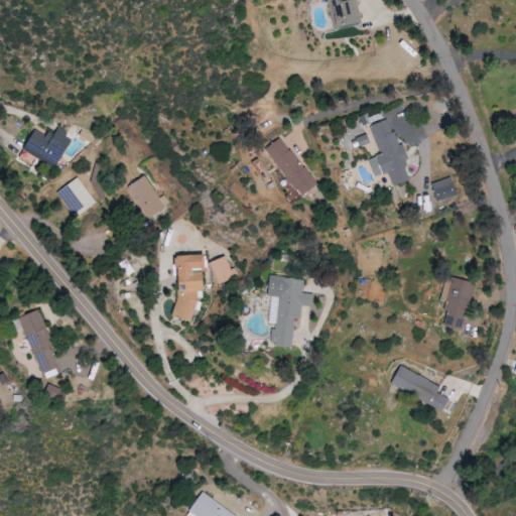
[(363,24),(358,0),(330,0),(336,29),(363,24)]
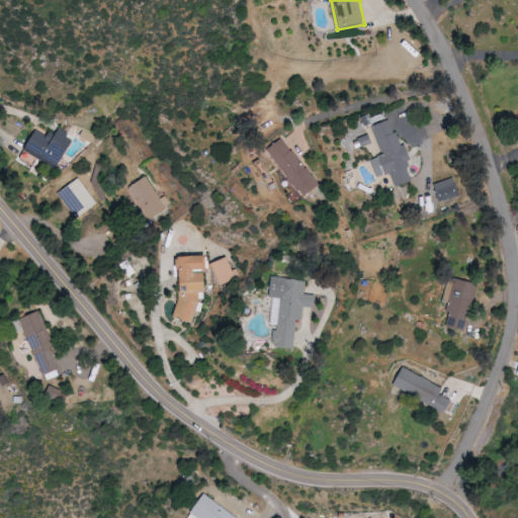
[(383,156),(372,160),(378,178),(392,173),(397,187),(414,181),(407,161),(413,159),(408,145),(401,147),(392,120),(373,126),(383,156)]
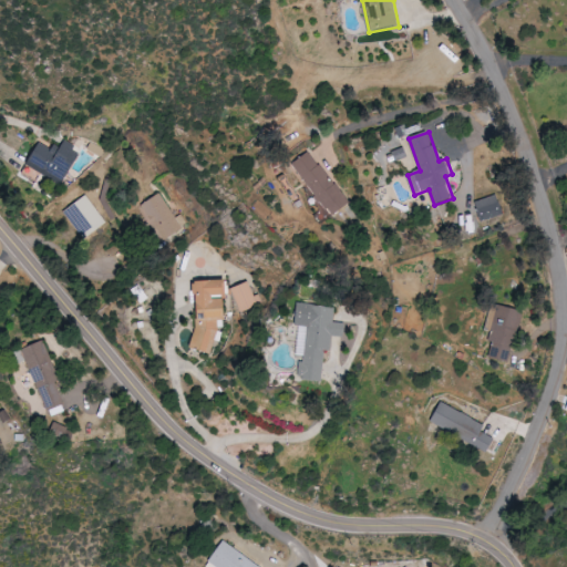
[(41,141),(28,167),(64,185),(82,151),(64,142),(60,151),(41,141)]
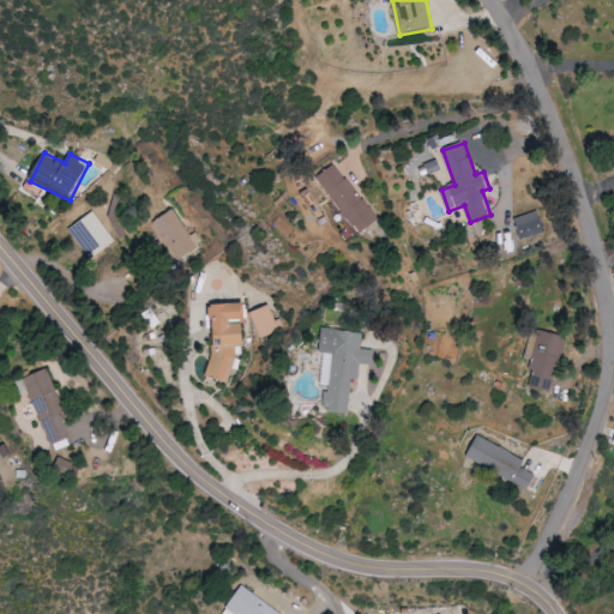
[(355,235),(375,224),(339,163),(320,175),(355,235)]
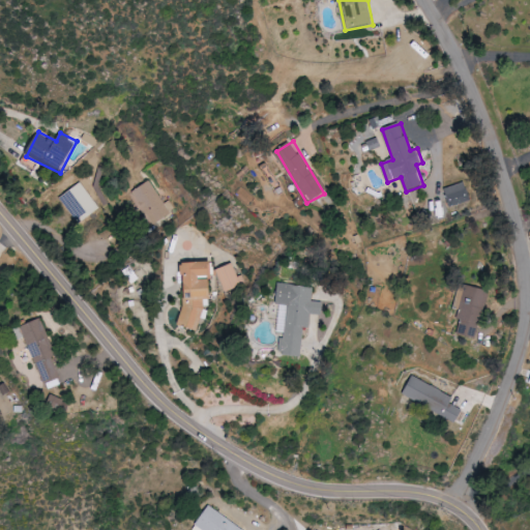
[(176,212),(170,201),(164,204),(152,181),(135,189),(152,224),(176,212)]
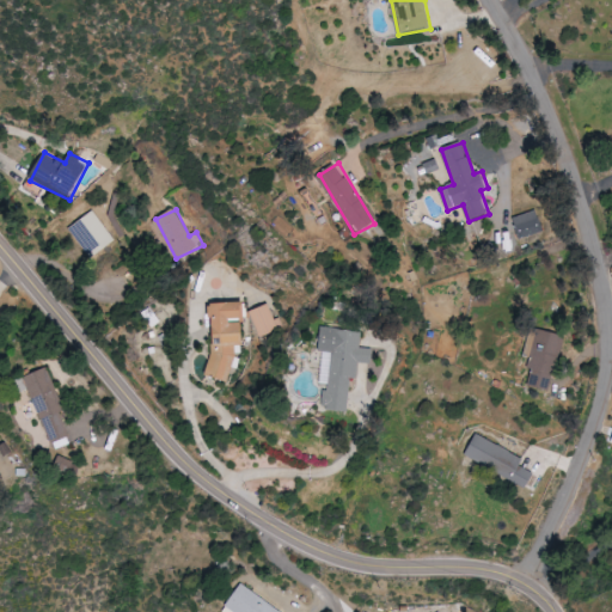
[(71,227),(91,258),(116,243),(96,210),(71,227)]
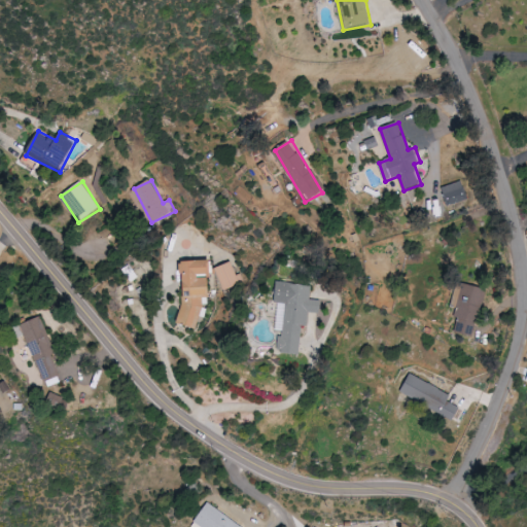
[(442,188),(448,207),(469,200),(463,181),(442,188)]
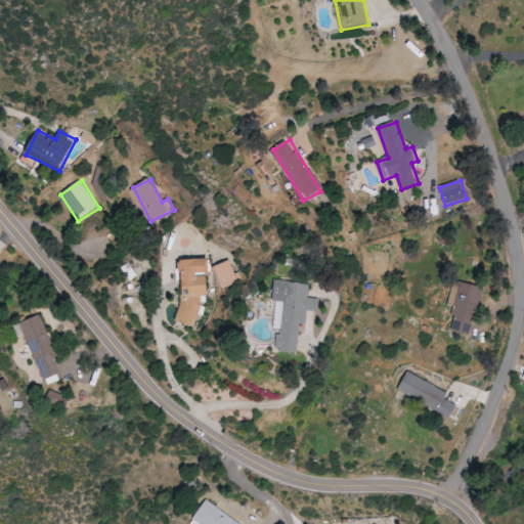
[(176,321),(195,326),(203,303),(202,296),(211,296),(209,259),(182,260),(184,292),(181,300),(182,302),(176,321)]
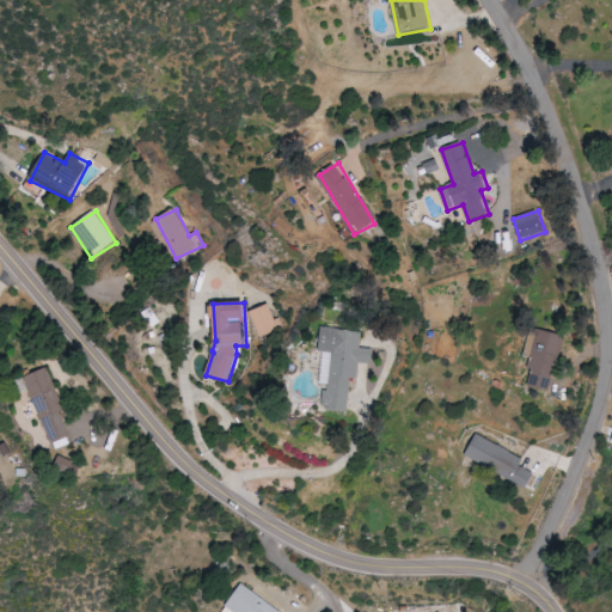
[(258,336),(280,331),(273,305),(251,310),(258,336)]
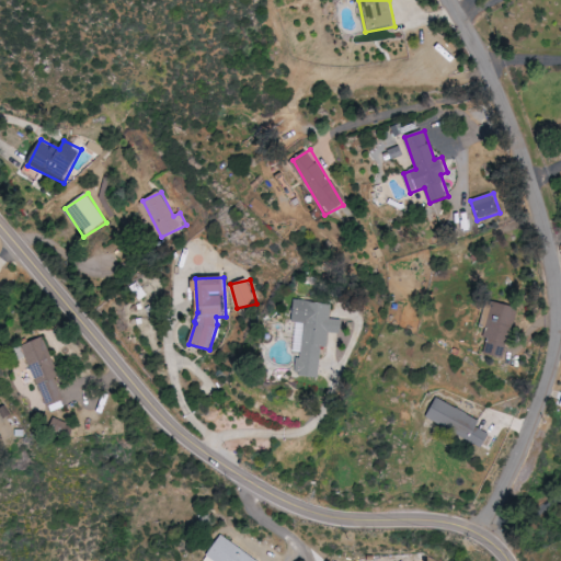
[(515,308),(488,301),(482,329),(479,329),(478,334),(484,336),(483,342),(506,347),(515,308)]
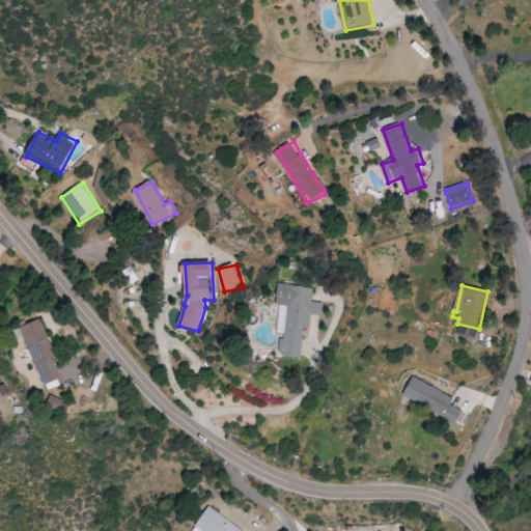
[(57,357),(44,319),(23,327),(47,390),(63,384),(54,359),(57,357)]
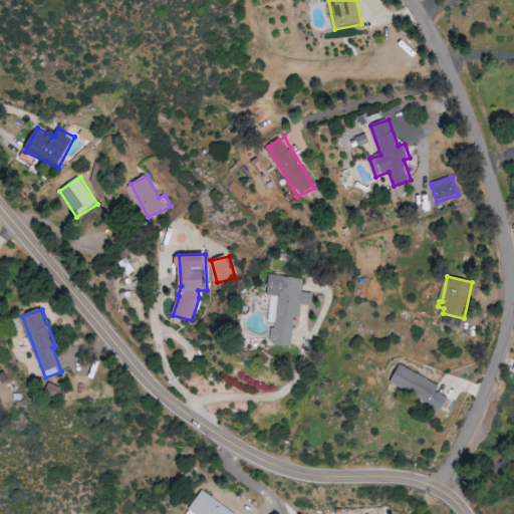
[(388,383),(439,410),(445,397),(434,391),(438,384),(398,364),(388,383)]
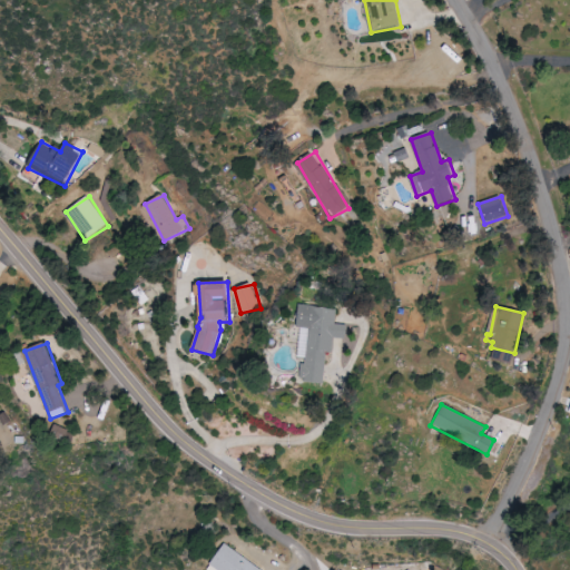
[(263,569),(265,567),(224,546),(212,569),(263,569)]
